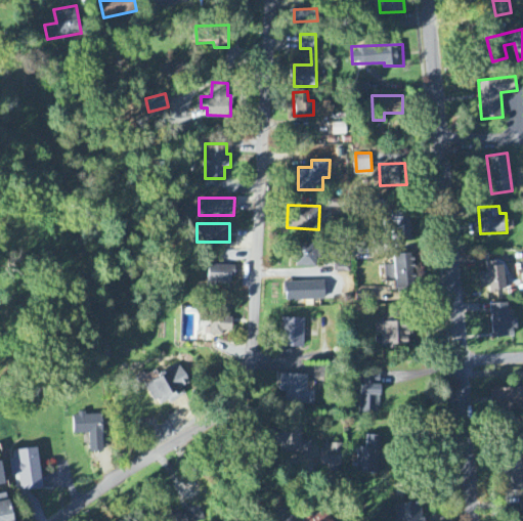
[(317,243),(296,243),(296,265),(316,265),(317,243)]
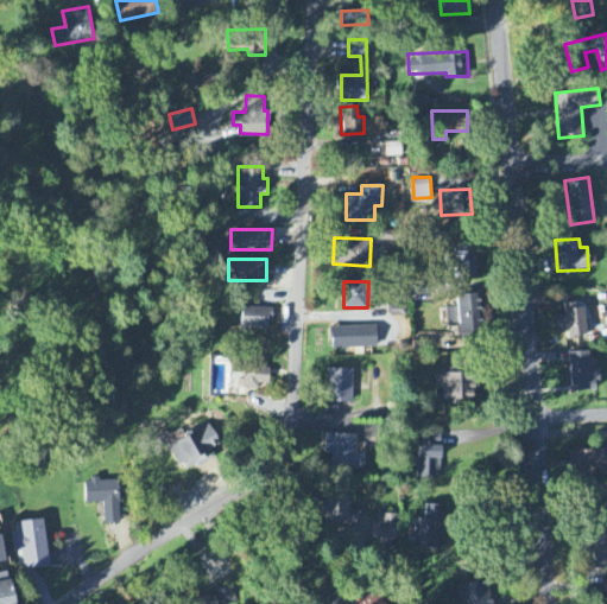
[(456,292),(457,305),(447,305),(448,324),(460,324),(460,334),(481,332),(479,291),(456,292)]
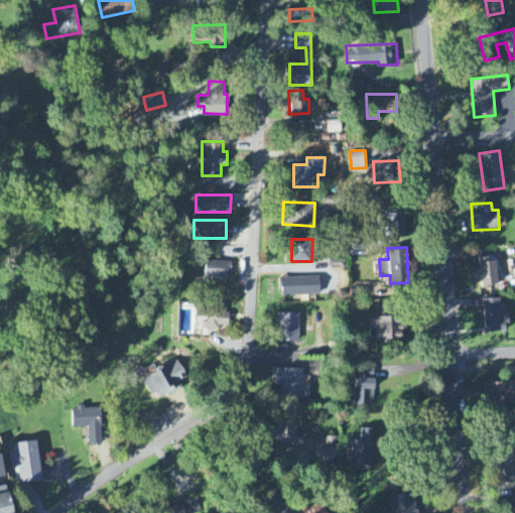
[(483,285),(498,284),(497,257),(480,258),(480,266),(473,267),(474,280),(482,279),(483,285)]
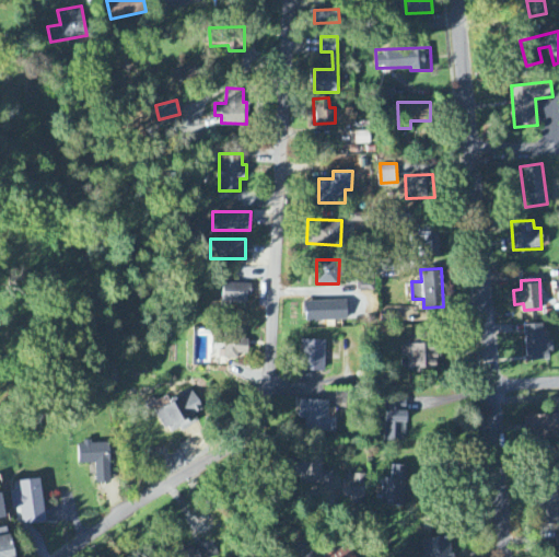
[(222,301),(249,302),(251,282),(223,280),(222,301)]
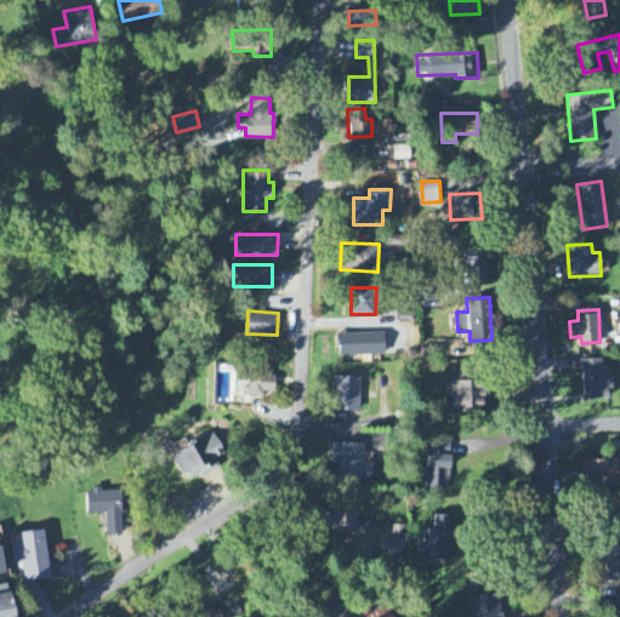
[(339,354),(386,352),(385,331),(339,332),(339,354)]
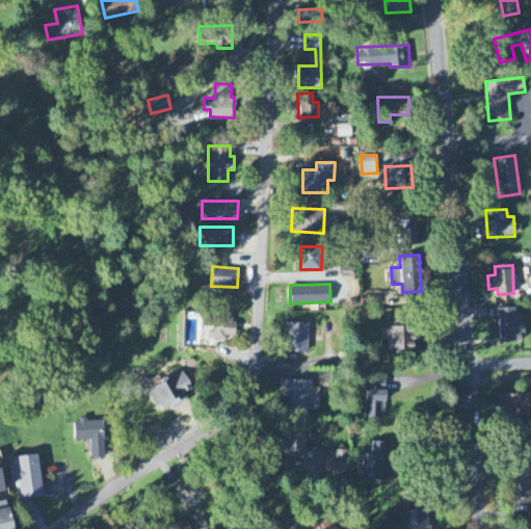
[(499,307),(501,341),(525,340),(524,321),(516,321),(516,307),(499,307)]
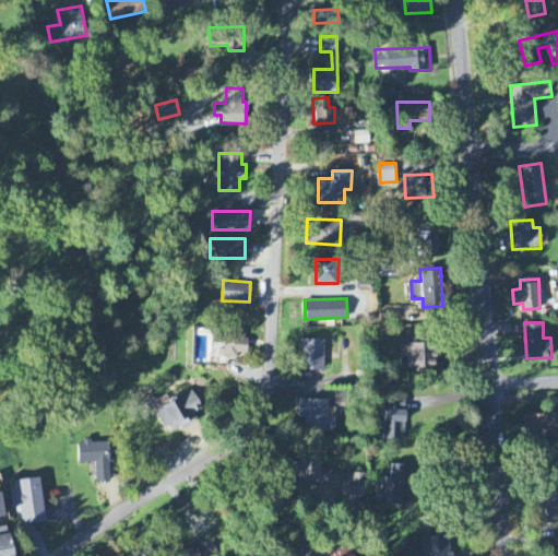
[(238,355),(238,351),(248,351),(248,336),(224,336),(224,356),(238,355)]
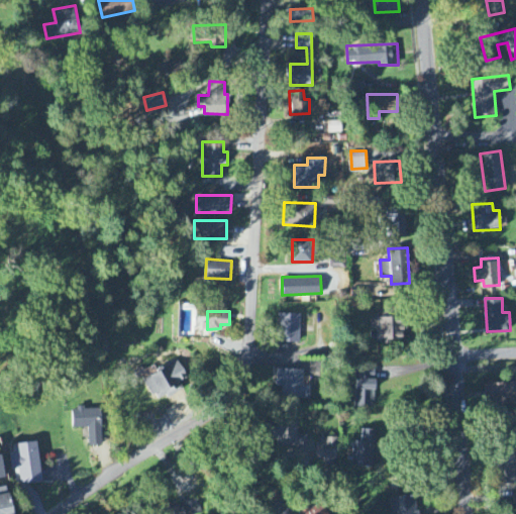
[(300,341),(300,312),(280,312),(280,340),(300,341)]
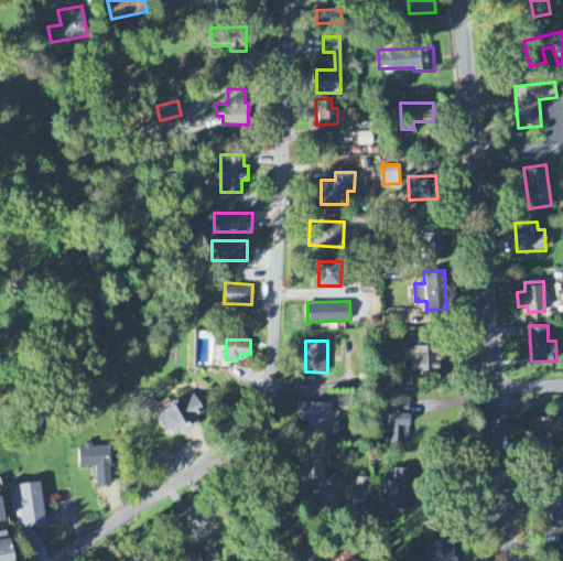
[(404,357),(412,357),(411,368),(442,369),(442,345),(404,344),(404,357)]
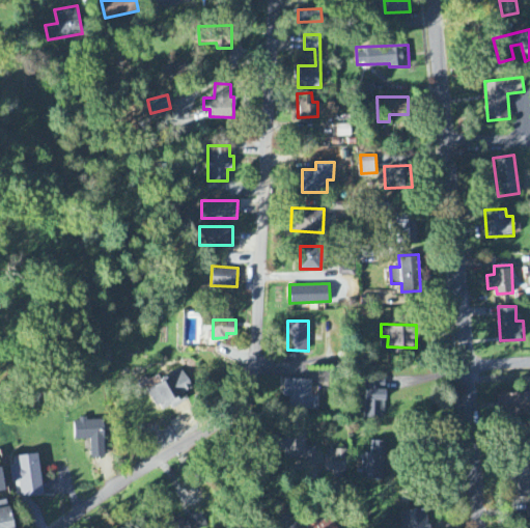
[(188,397),(185,391),(193,387),(183,368),(148,387),(162,412),(188,397)]
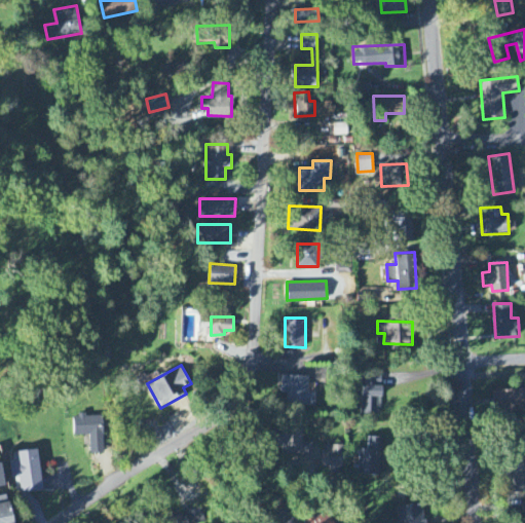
[(362,412),(380,413),(382,370),(363,369),(362,412)]
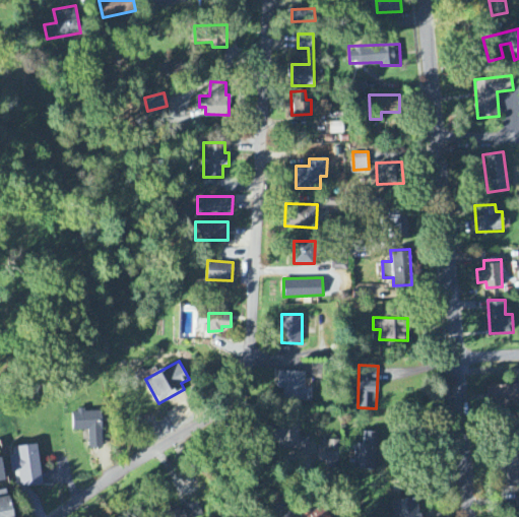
[(312,400),(312,387),(305,387),(306,371),(278,370),(277,387),(283,387),(283,399),(312,400)]
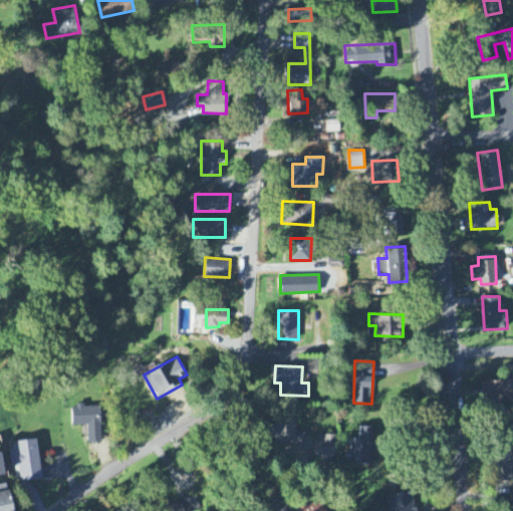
[(512,377),(482,378),(483,401),(512,400),(512,377)]
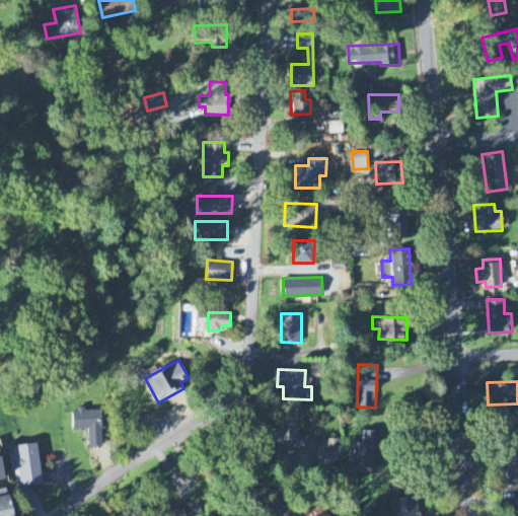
[(89,446),(102,445),(101,408),(73,409),(74,429),(89,428),(89,446)]
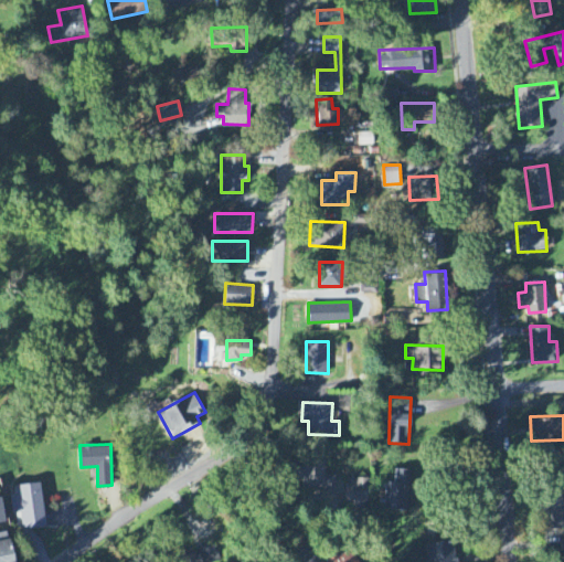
[(326,474),(326,457),(299,457),(298,486),(337,487),(337,474),(326,474)]
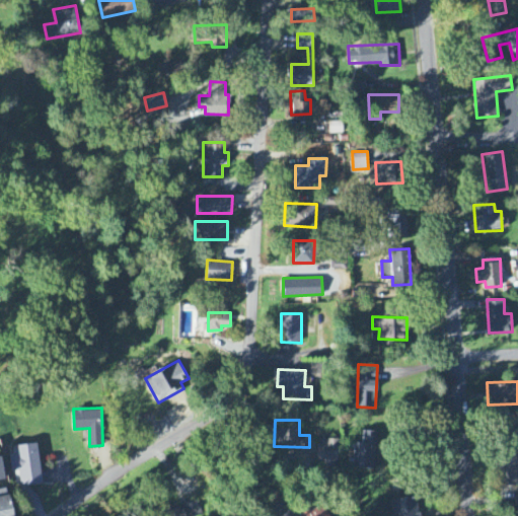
[(355,441),(355,465),(376,465),(377,430),(363,430),(363,442),(355,441)]
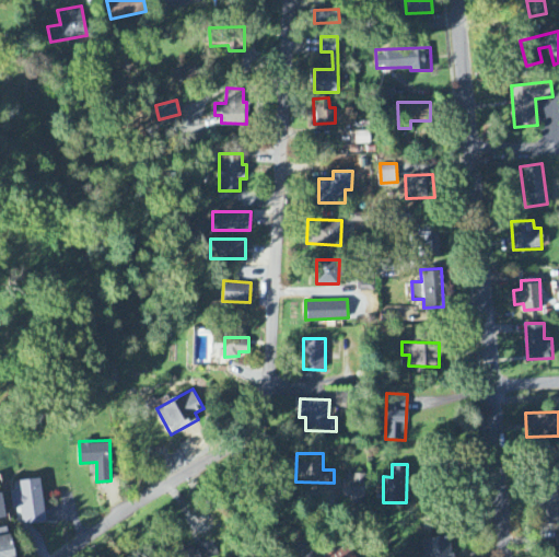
[(367,474),(346,474),(345,496),(365,497),(367,474)]
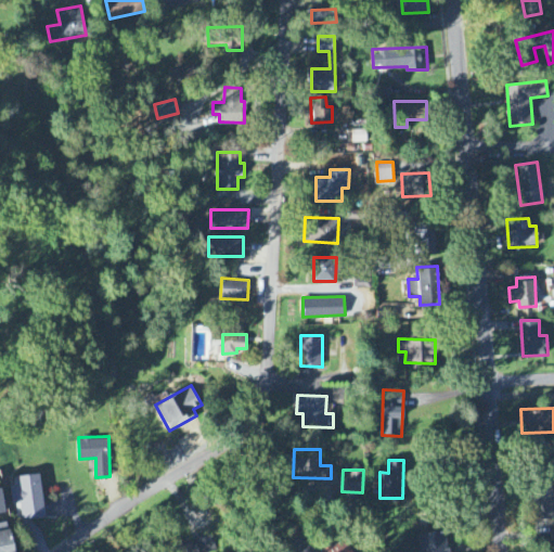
[(17,475),(18,486),(11,487),(13,503),(21,502),(23,518),(46,515),(40,473),(17,475)]
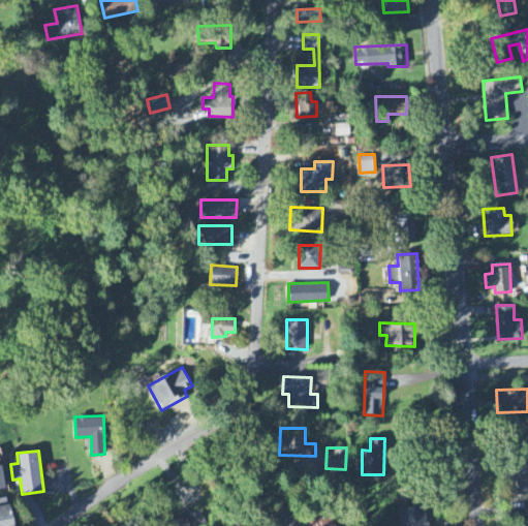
[(0,525),(11,525),(6,496),(0,497),(0,487),(4,487),(0,464),(0,525)]
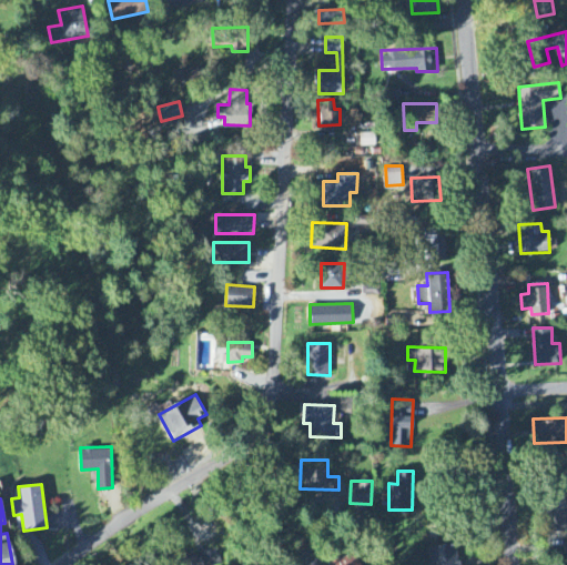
[(426,545),(426,564),(463,564),(463,561),(458,562),(457,544),(426,545)]
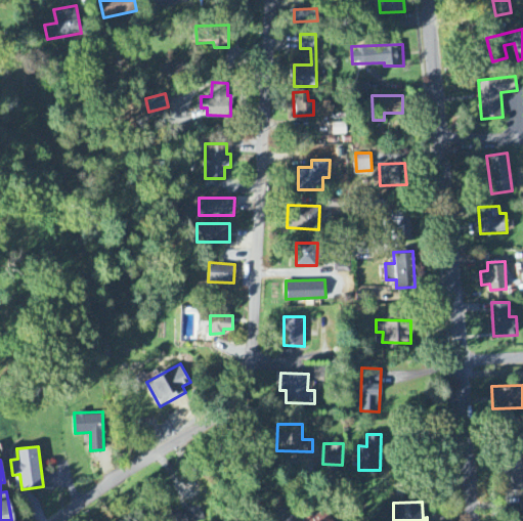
[(167,515),(168,520),(201,520),(206,520),(201,505),(167,515)]
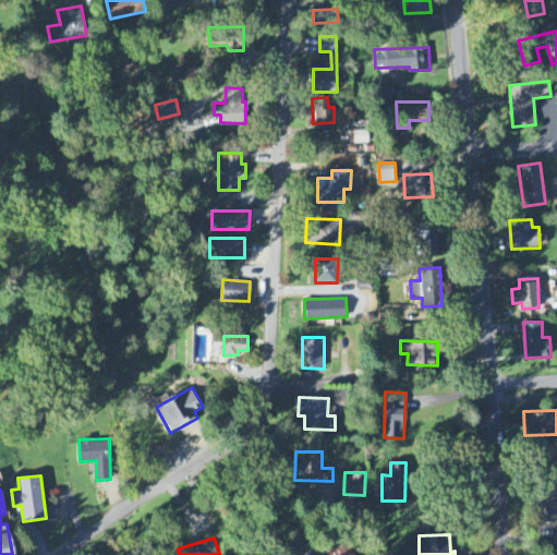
[(355,554),(348,541),(321,554),(355,554)]
